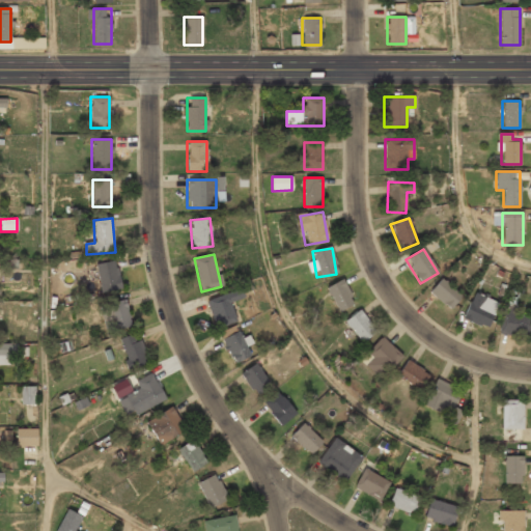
[(122,288),(115,260),(95,264),(102,292),(122,288)]
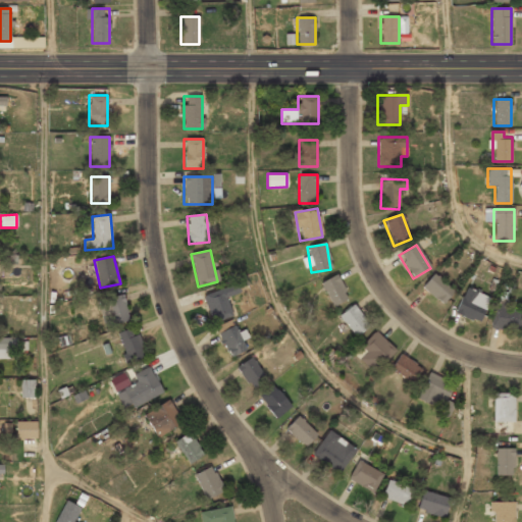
[(422,286),(441,305),(455,292),(435,273),(422,286)]
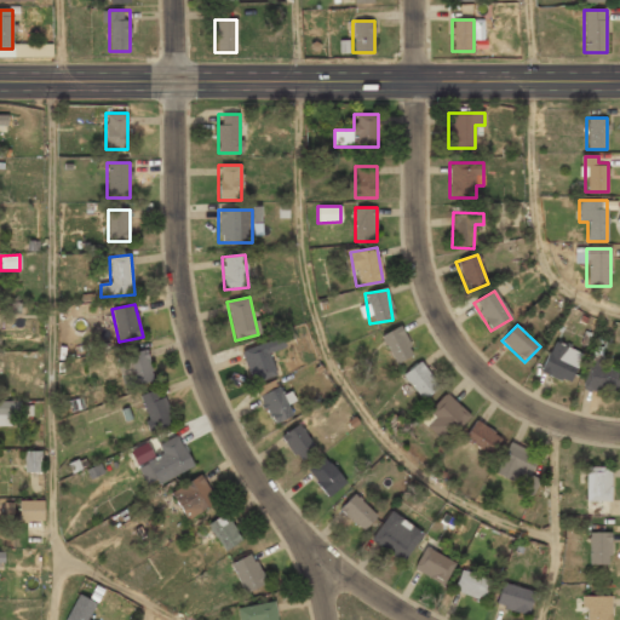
[(380,337),(395,365),(414,355),(399,326),(380,337)]
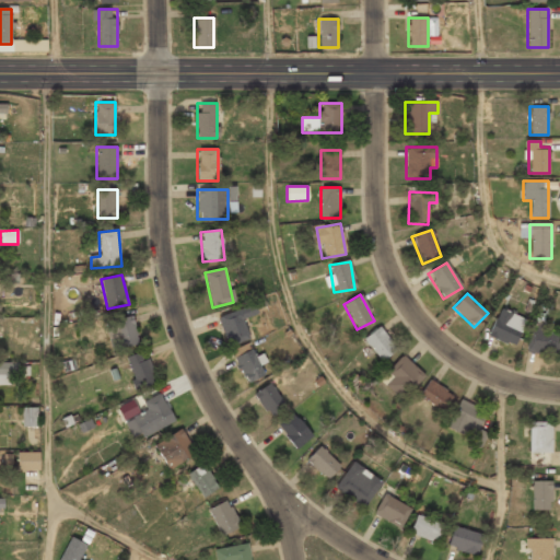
[(219,317),(228,345),(248,338),(242,318),(255,314),(252,305),(219,317)]
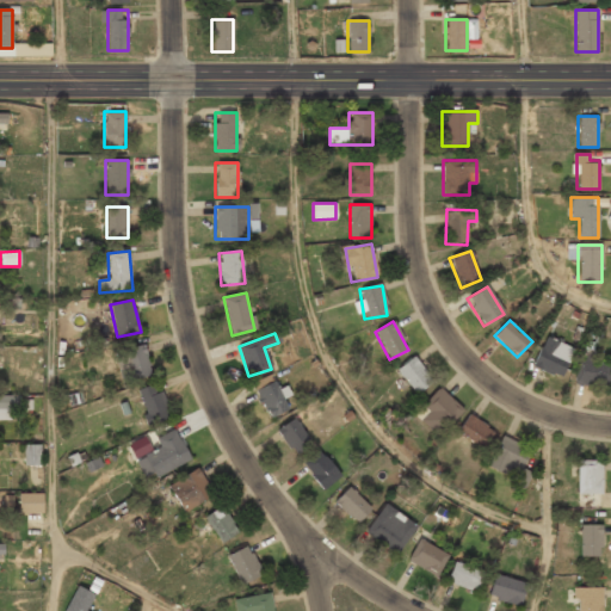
[(574,349),(545,337),(531,366),(560,380),(574,349)]
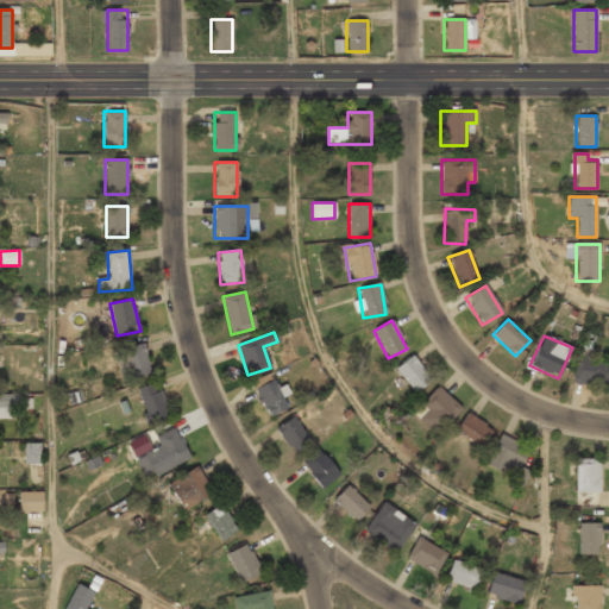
[(125,381),(151,372),(142,343),(115,352),(125,381)]
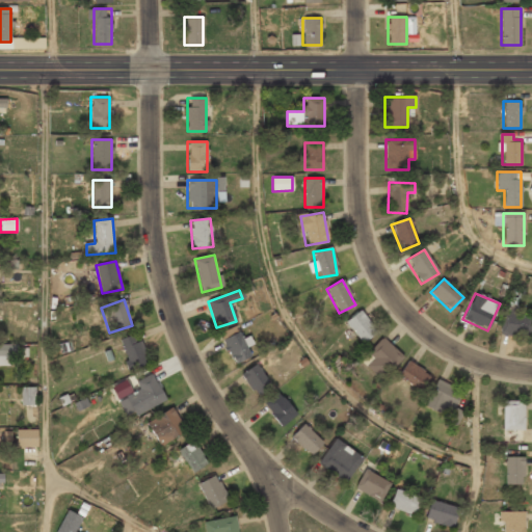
[(527,341),(531,326),(531,316),(506,308),(499,330),(527,341)]
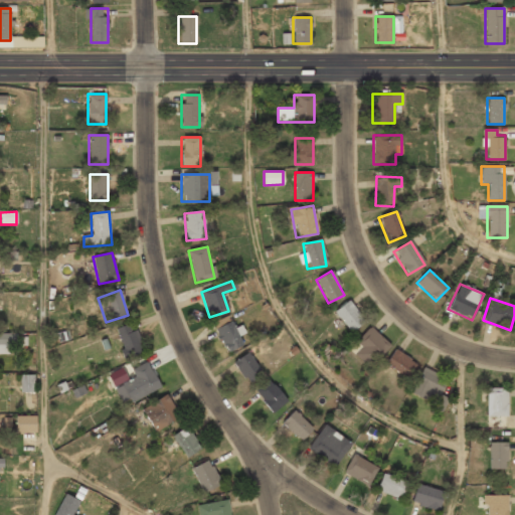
[(364,323),(348,301),(334,311),(349,333),(364,323)]
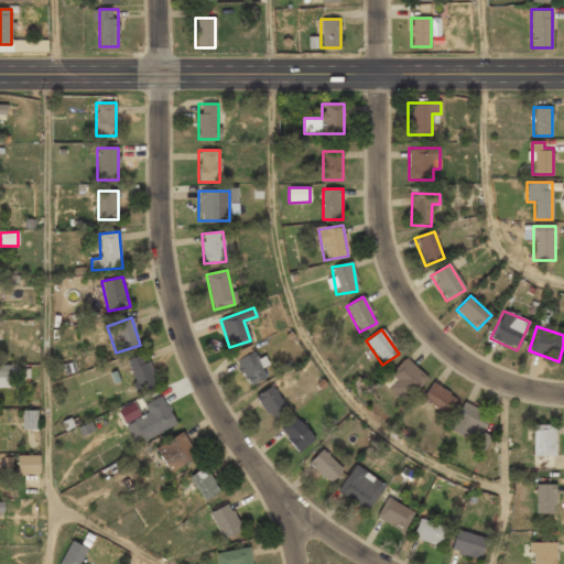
[(266,378),(253,351),(236,359),(247,387),(266,378)]
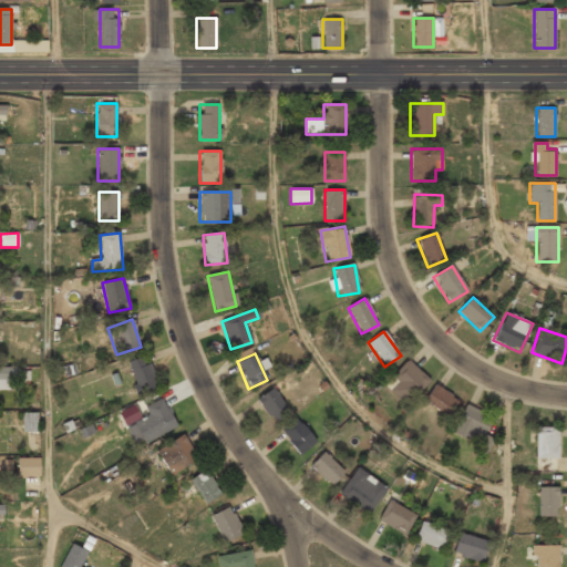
[(127,362),(137,395),(157,389),(147,356),(127,362)]
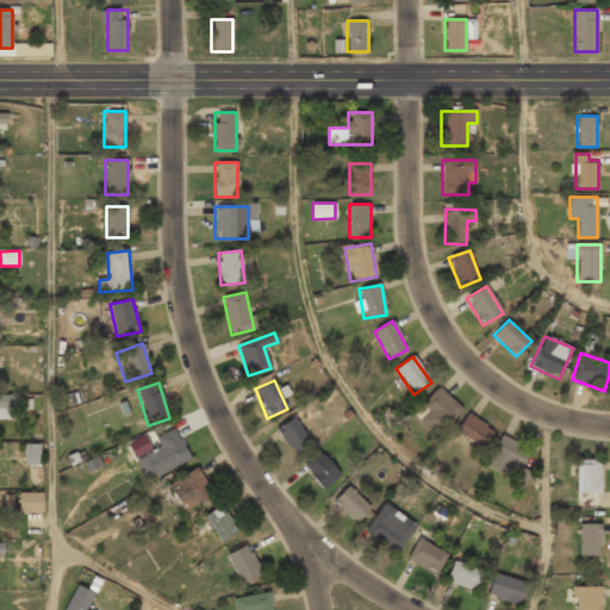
[(421,419),(437,436),(462,410),(439,387),(421,405),(428,412),(421,419)]
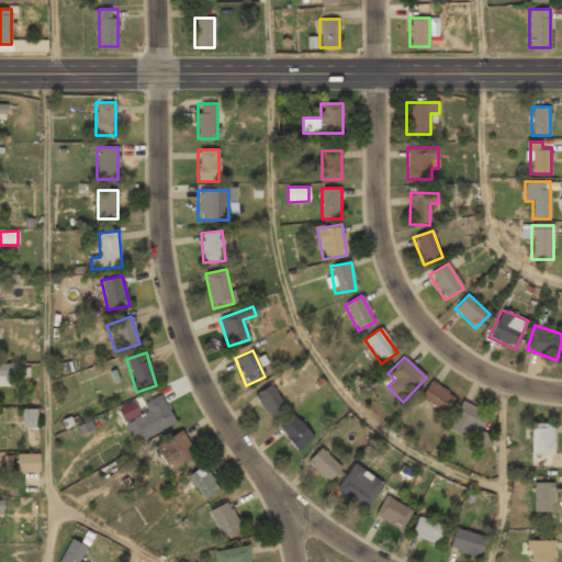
[(0,377),(17,377),(17,364),(0,366),(0,377)]
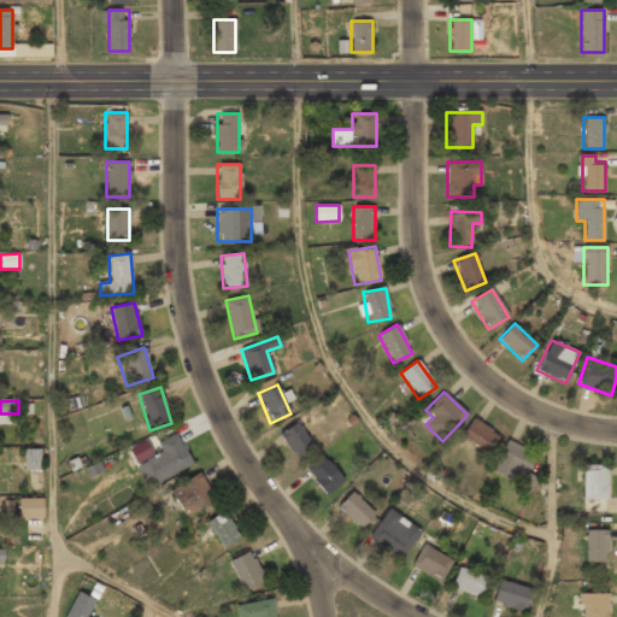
[(462,436),(487,454),(499,436),(474,418),(462,436)]
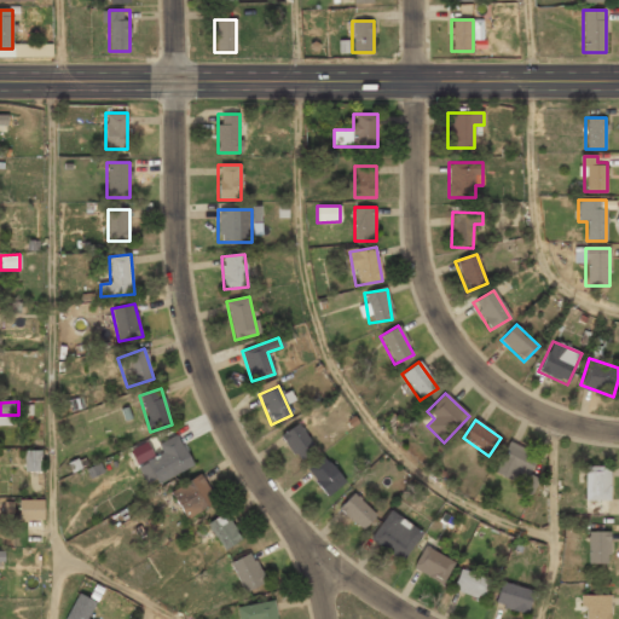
[(281,435),(299,463),(317,450),(298,423),(281,435)]
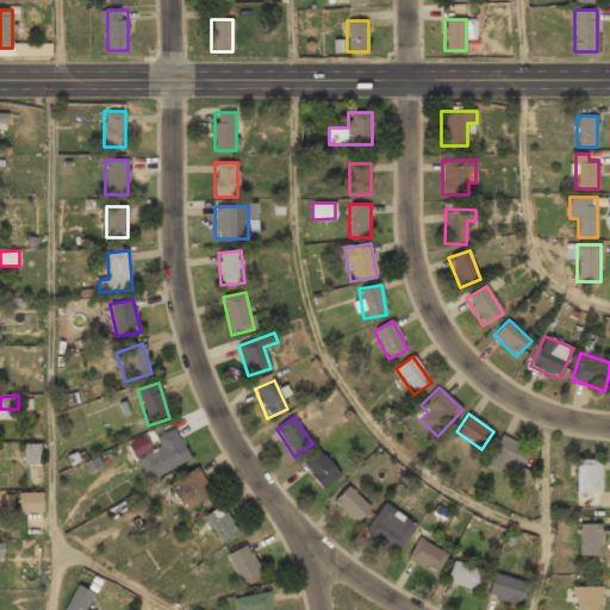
[(137,459),(147,479),(188,459),(175,429),(155,439),(160,449),(137,459)]
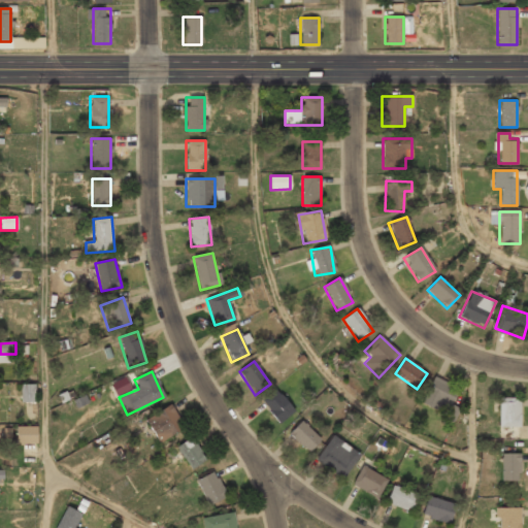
[(459,388),(433,376),(423,402),(449,413),(459,388)]
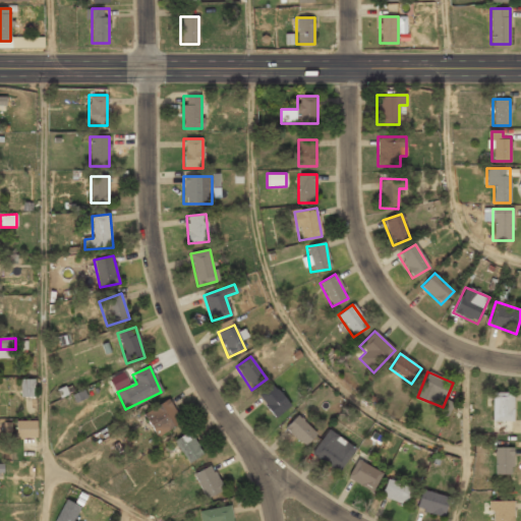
[(35,379),(20,379),(19,397),(35,397),(35,379)]
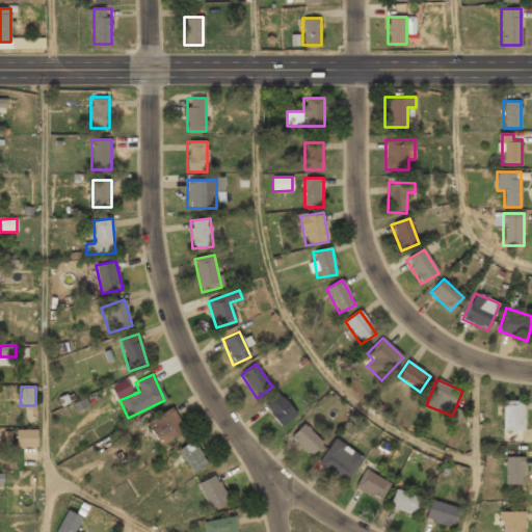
[(296,414),(277,393),(263,406),(282,426),(296,414)]
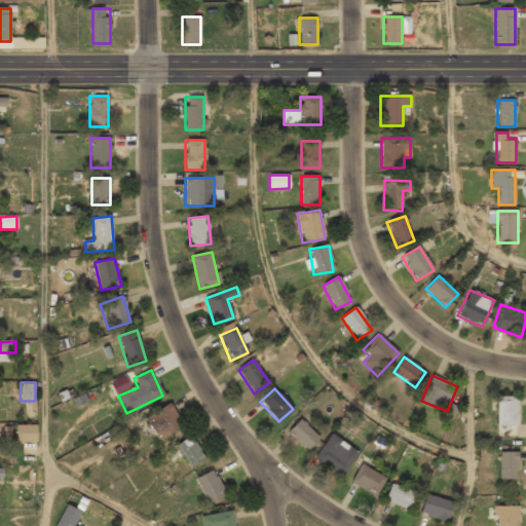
[(497,436),(518,436),(518,396),(497,396),(497,436)]
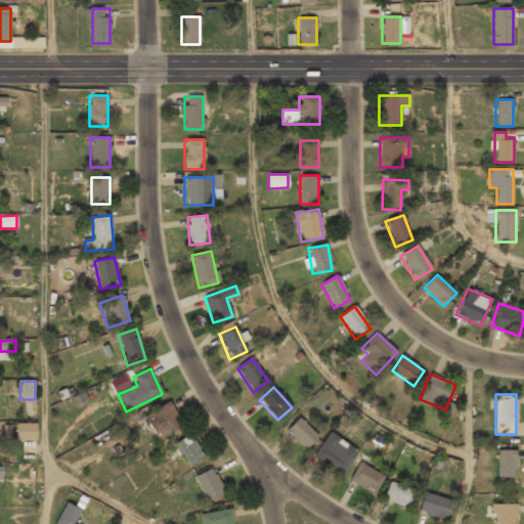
[(144,416),(156,440),(182,427),(170,402),(144,416)]
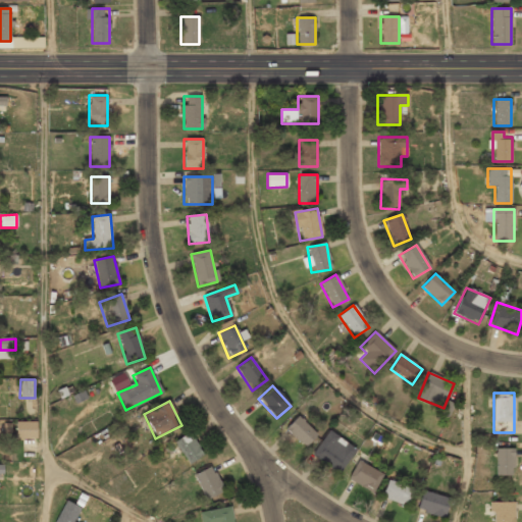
[(317,433),(298,415),(285,429),(305,447),(317,433)]
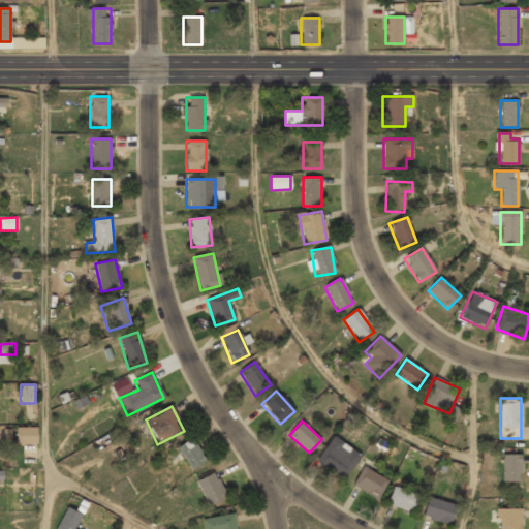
[(36,444),(37,427),(17,427),(16,443),(36,444)]
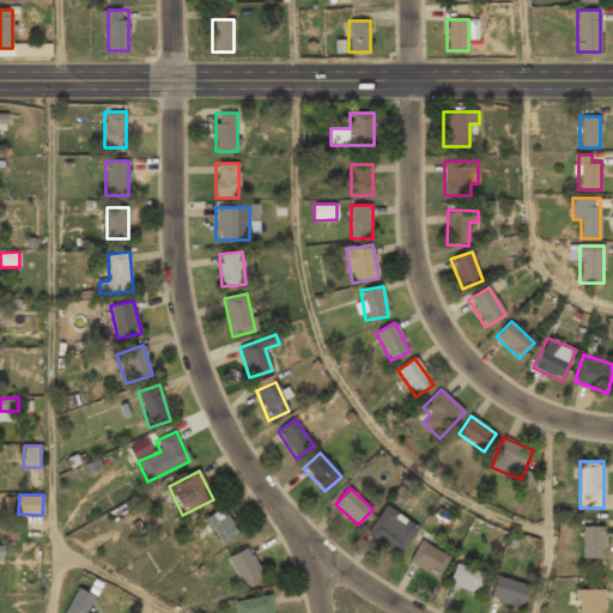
[(368,533),(400,554),(418,527),(386,505),(368,533)]
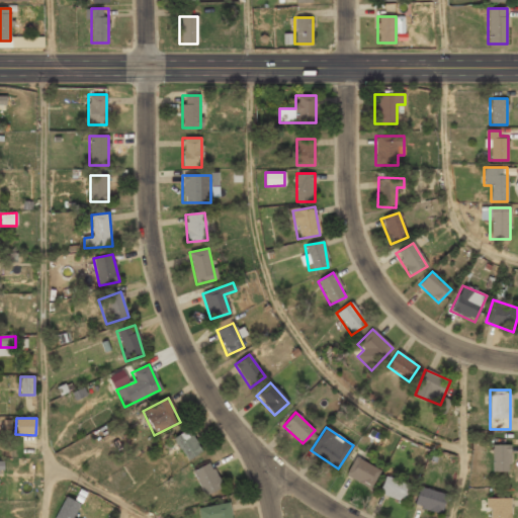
[(185,462),(201,454),(189,430),(173,438),(185,462)]
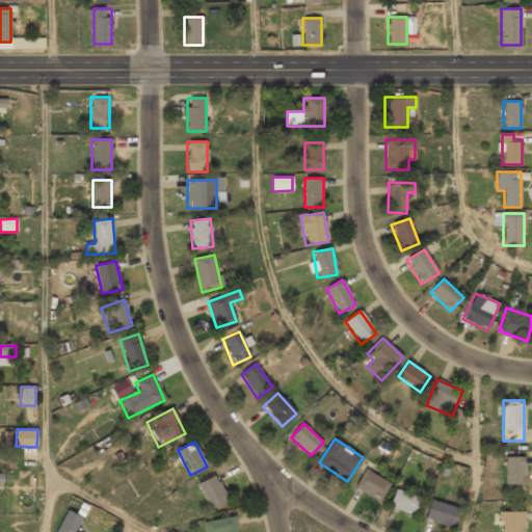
[(504,485),(523,485),(523,455),(504,455),(504,485)]
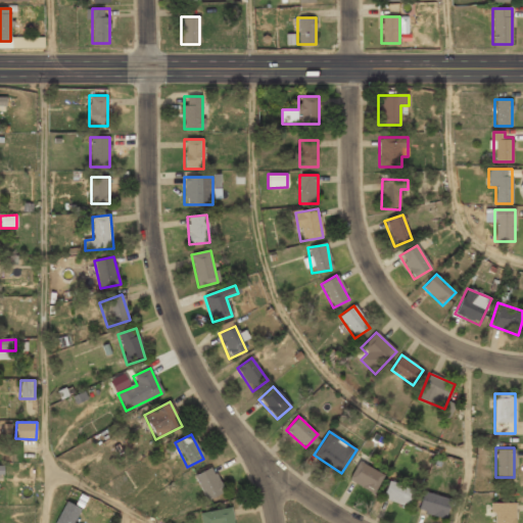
[(348,479),(372,494),(383,477),(360,462),(348,479)]
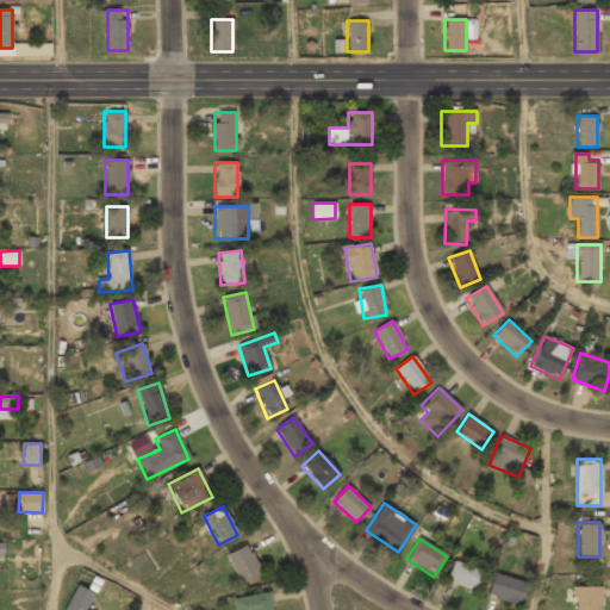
[(226,555),(241,585),(262,576),(248,546),(226,555)]
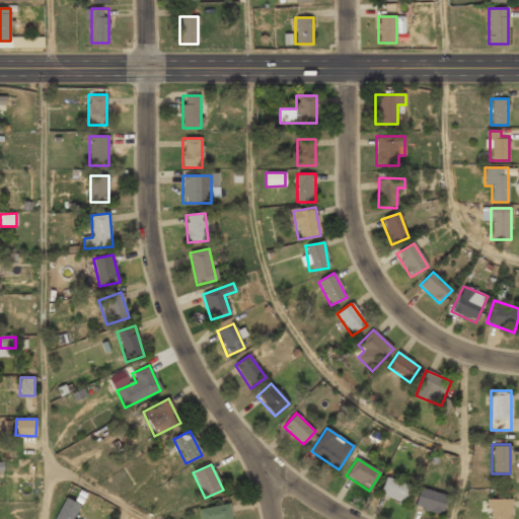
[(403,504),(411,487),(385,477),(379,495),(403,504)]
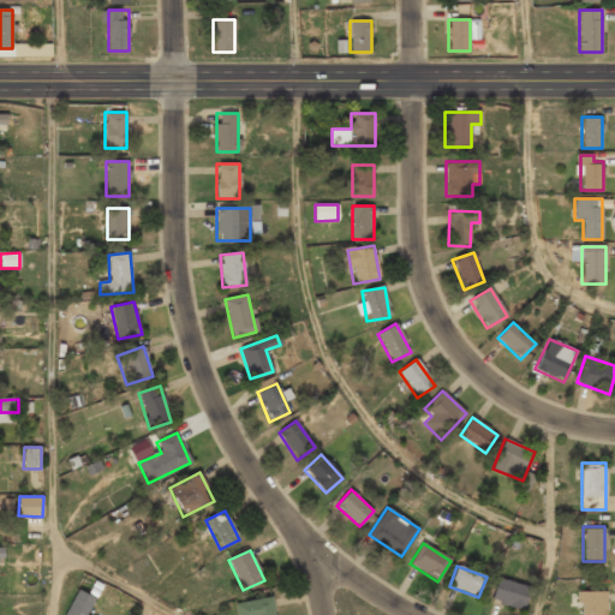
[(490,599),(521,610),(530,587),(497,577),(490,599)]
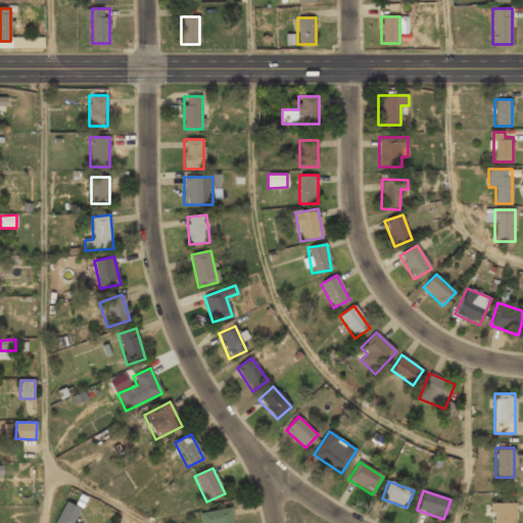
[(74,522),(81,510),(64,502),(54,522),(74,522)]
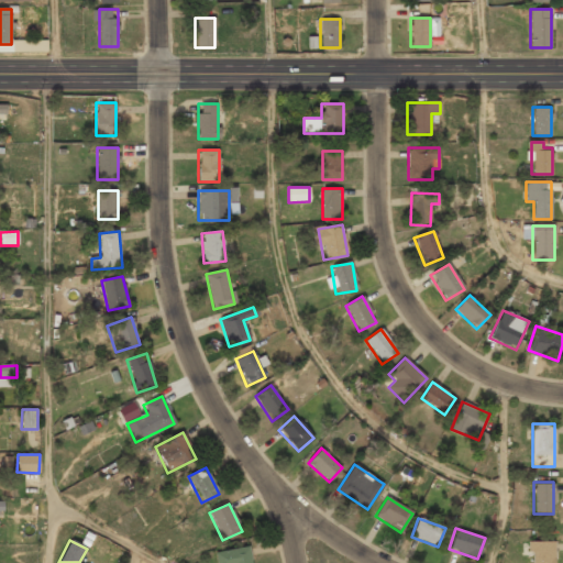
[(554,562),(554,542),(530,542),(530,562),(554,562)]
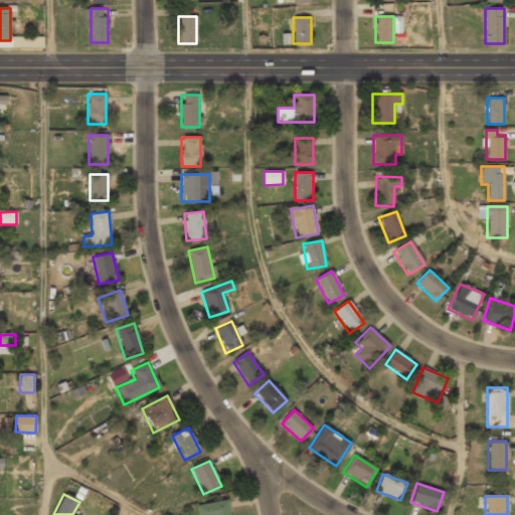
[(197,514),(229,514),(228,501),(196,505),(197,514)]
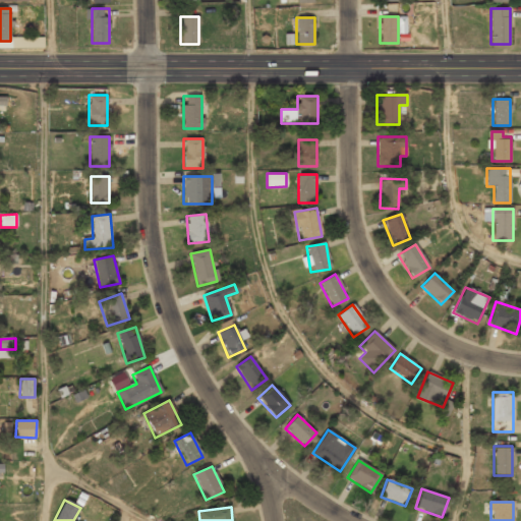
All buildings are outlined.
